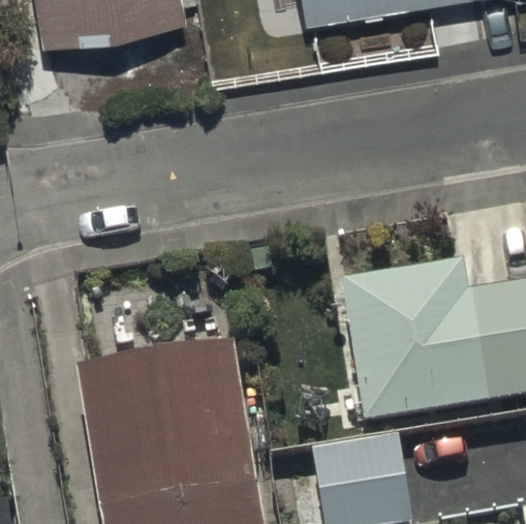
[(37,0),(40,17),(154,0),(37,0)]
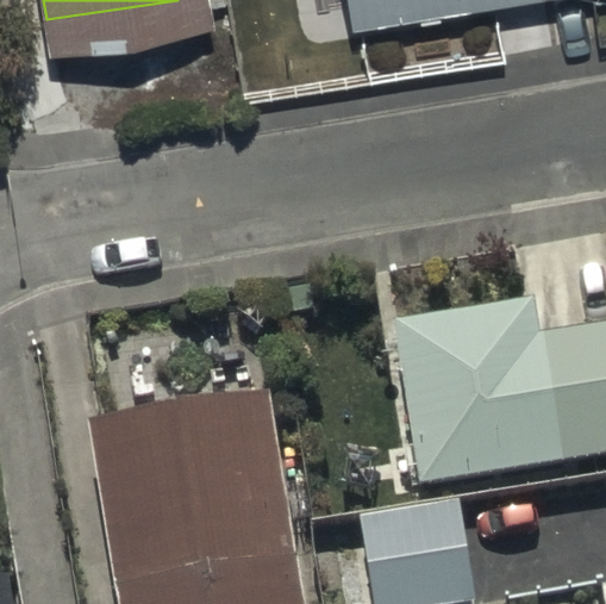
[(605,336),(549,346),(543,309),(398,331),(424,499),(605,469),(605,336)]
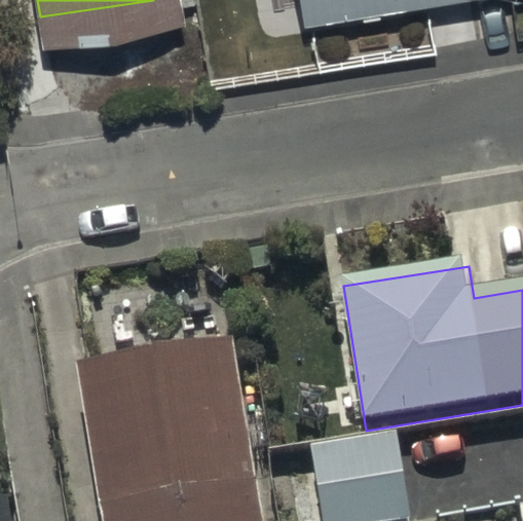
[(259,520),(230,338),(75,363),(100,520),(259,520)]
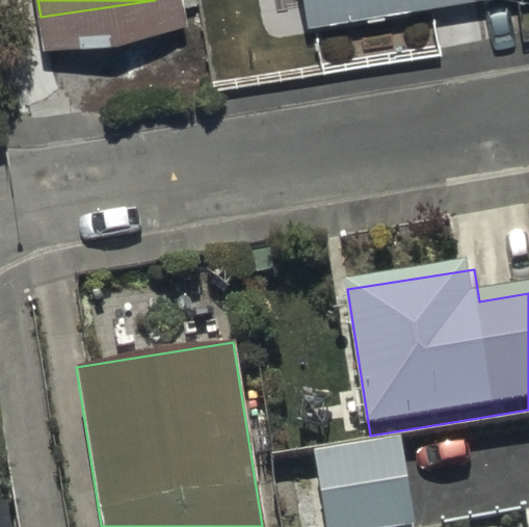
[(399,433),(315,448),(327,526),(367,526),(414,519),(399,433)]
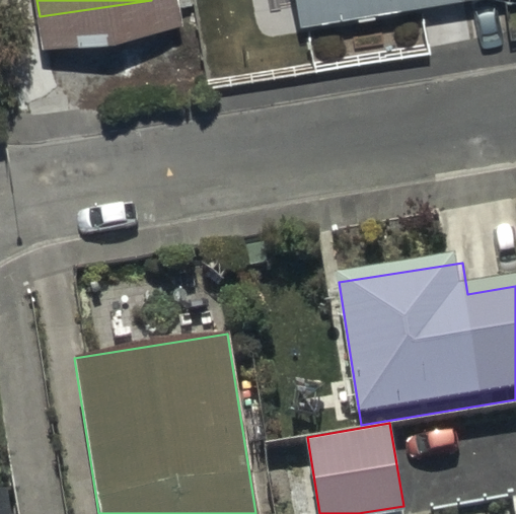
[(16,513),(13,490),(0,492),(0,513),(16,513)]
